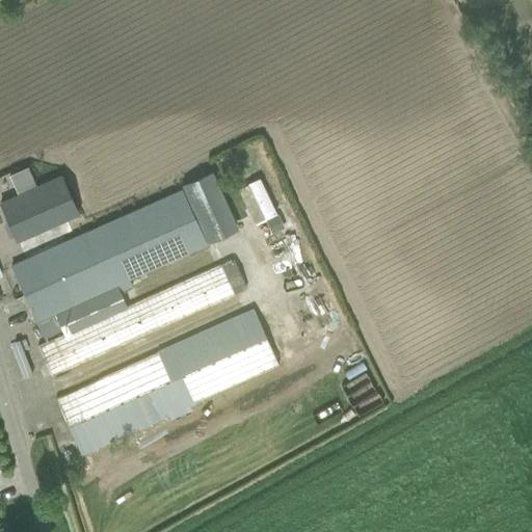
[(65,219),(79,213),(61,175),(36,187),(27,166),(9,174),(19,194),(0,203),(17,240),(24,258),(73,236),(65,219)]
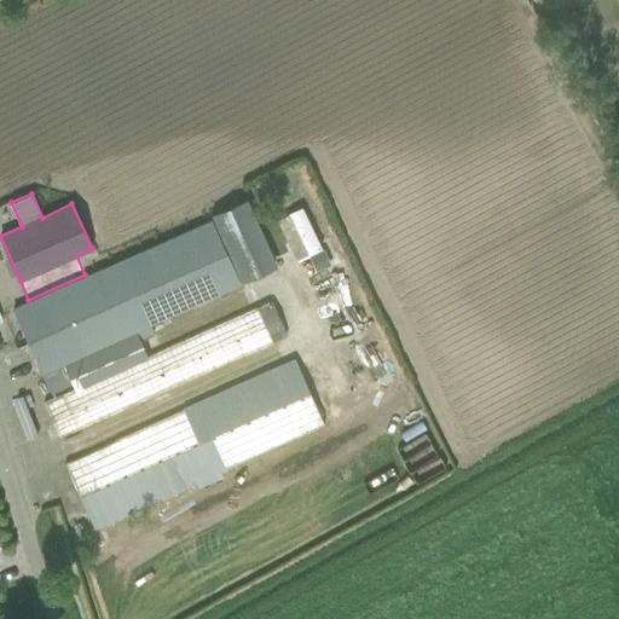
[(288,213),(308,254),(320,248),(301,207),(288,213)]
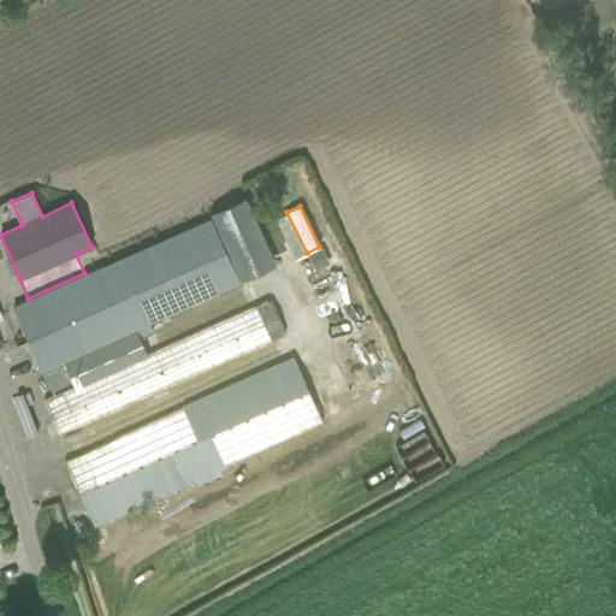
[(60,436),(82,425),(272,339),(255,303),(146,351),(141,337),(243,291),(211,218),(12,308),(51,391),(72,381),(75,385),(43,400),(60,436)]
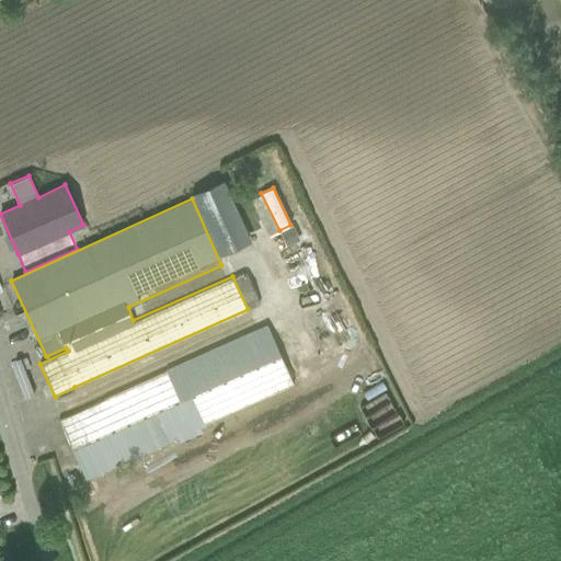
[(277,237),(284,250),(297,242),(290,230),(277,237)]
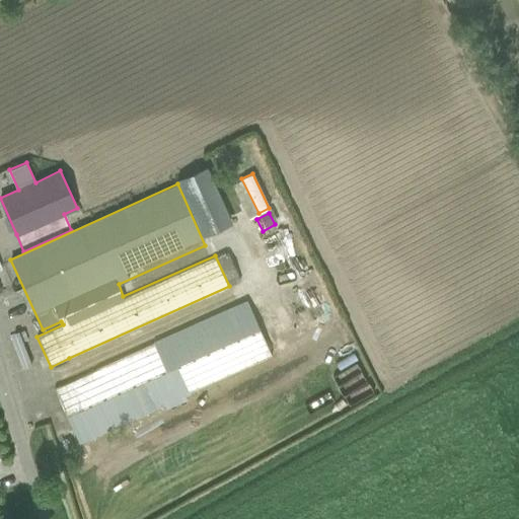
[(78,442),(169,402),(171,409),(188,401),(184,395),(273,355),(248,302),(54,388),(78,442)]
